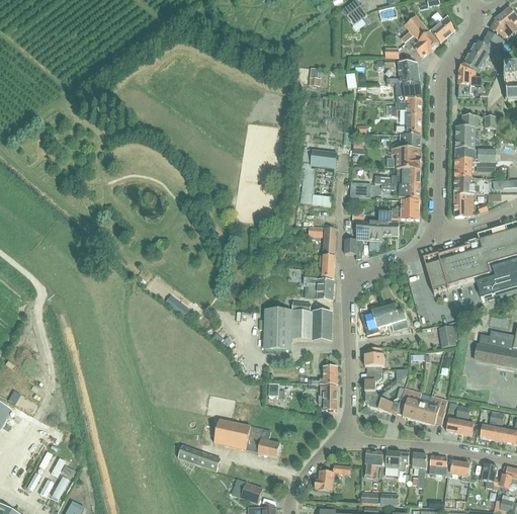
[(421,0),(418,2),(421,10),(427,7),(423,0),(421,0)]
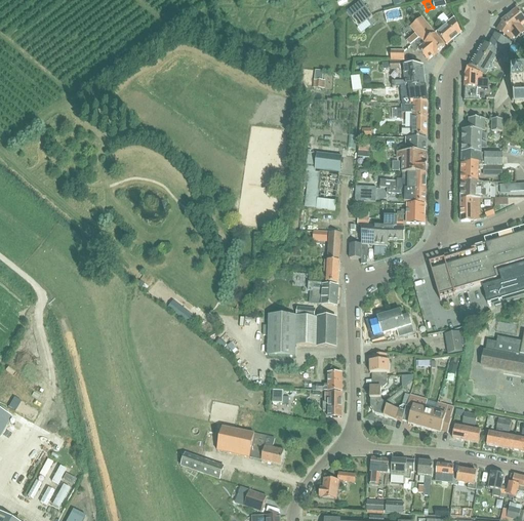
[(372,13),(364,3),(350,13),(358,24),(372,13)]
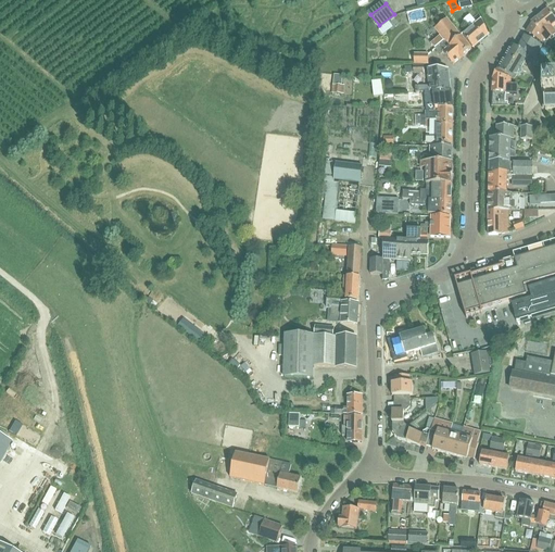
[(403,7),(393,10),(395,17),(406,13),(403,7)]
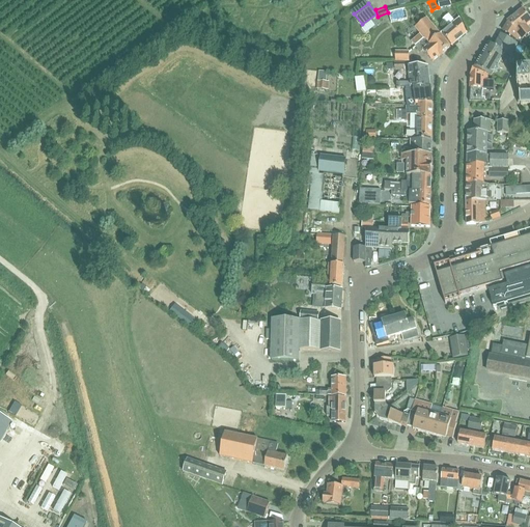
[(511,34),(511,33),(520,38),(521,37),(529,30),(529,27),(525,22),(529,17),(522,7),(507,19),(508,19),(502,28),(511,34)]
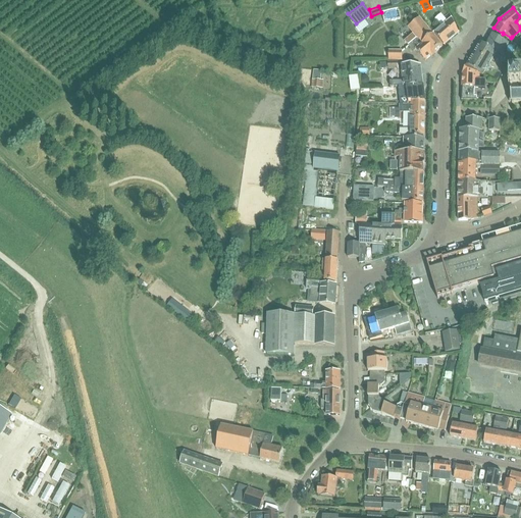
[(433,50),(441,44),(418,15),(407,24),(416,35),(407,43),(412,49),(414,47),(423,57),(433,50)]
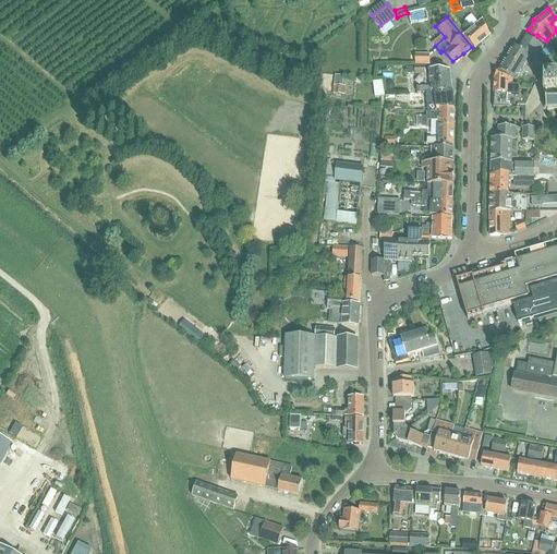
[(474,45),(489,32),(482,16),(463,32),(474,45)]
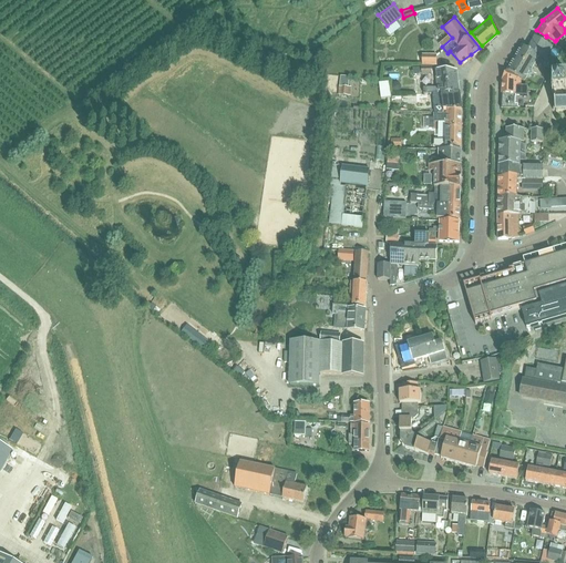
[(522,42),(506,68),(520,75),(523,78),(538,53),(544,57),(552,43),(534,33),(526,45),(522,42)]
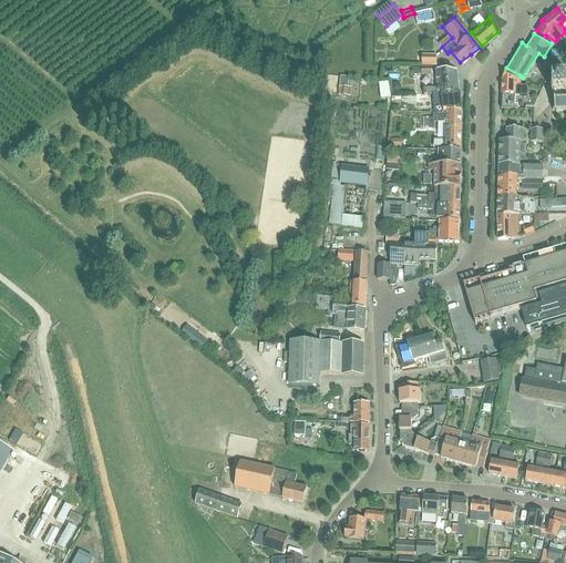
[(435,63),(435,52),(421,52),(421,62),(435,63)]
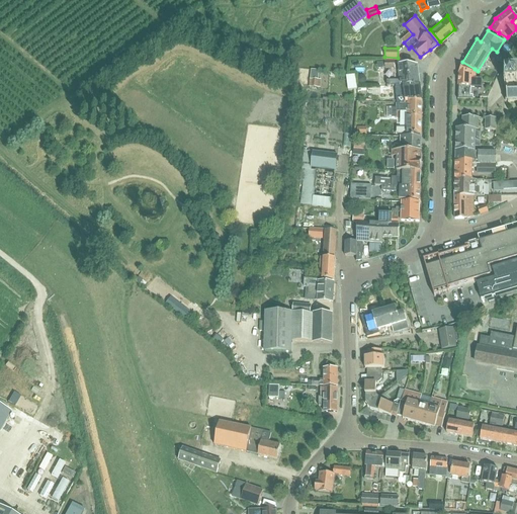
[(394,58),(384,58),(384,59),(376,60),(376,66),(383,65),(383,66),(394,65),(394,58)]
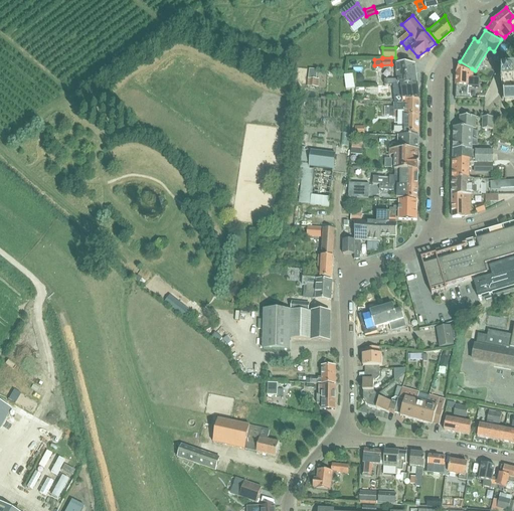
[(390,81),(415,81),(414,70),(413,61),(394,60),(396,73),(396,77),(389,77),(390,81)]
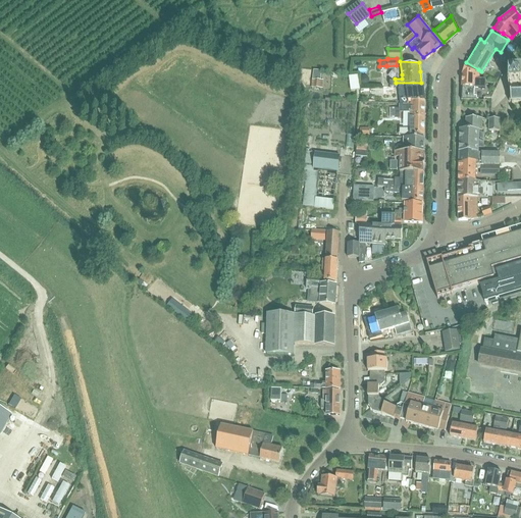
[(473,93),(473,84),(483,85),(484,78),(477,78),(478,69),(466,62),(462,69),(460,96),(475,97),(475,93),(473,93)]
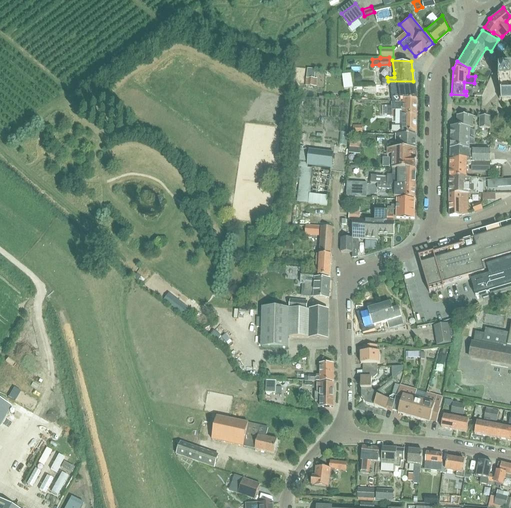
[(510,99),(510,98),(510,65),(509,65),(508,66),(507,67),(507,68),(502,68),(502,66),(500,66),(500,68),(497,68),(497,71),(500,71),(500,79),(497,79),(497,81),(500,81),(500,95),(498,95),(498,97),(500,97),(500,99),(503,99),(503,97),(510,97),(510,99)]
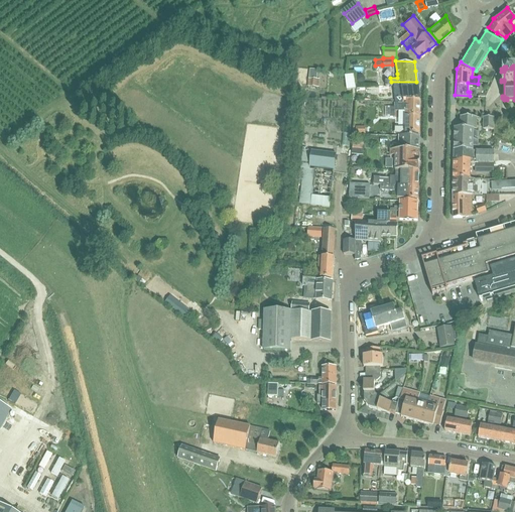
[(342,86),(350,84),(348,70),(339,71),(342,86)]
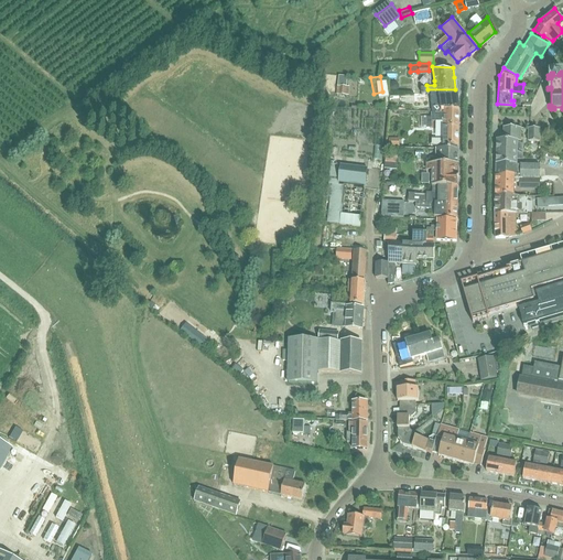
[(388,82),(388,85),(391,88),(396,88),(398,85),(398,82),(396,78),(391,78),(388,82)]
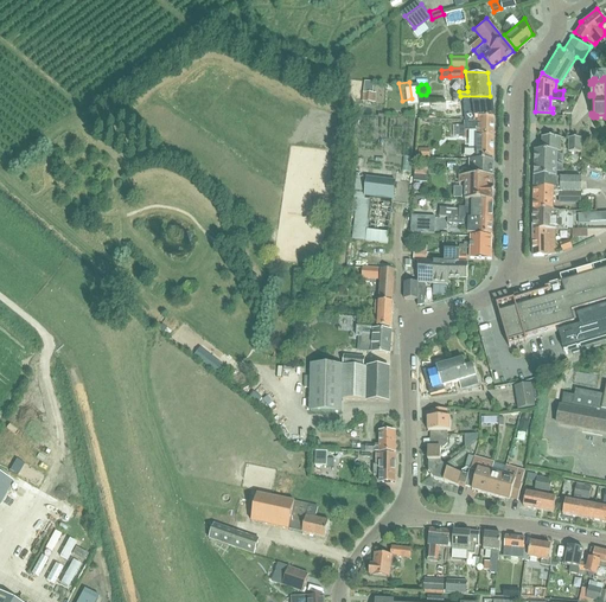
[(472,104),(473,114),(492,115),(490,96),(460,96),(457,96),(458,106),(472,104)]
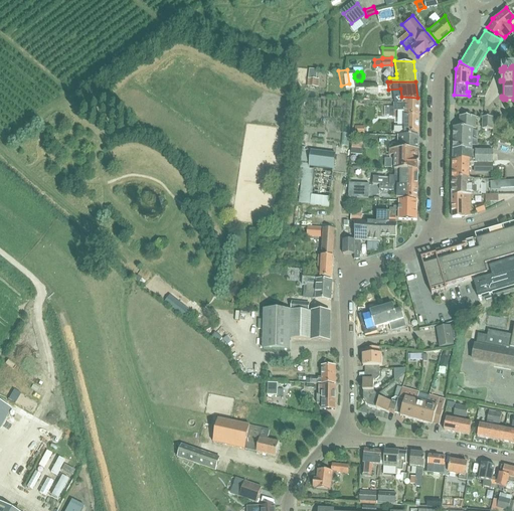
[(417,98),(401,97),(398,97),(398,99),(396,98),(396,100),(392,100),(392,104),(388,104),(388,114),(392,114),(392,108),(403,108),(403,131),(417,131),(417,104),(417,98)]
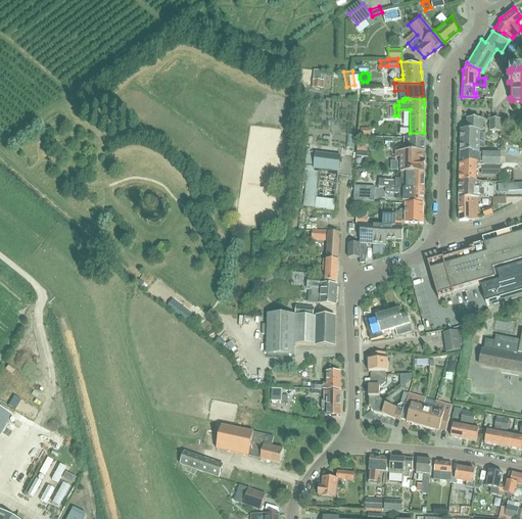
[(460,149),(478,149),(479,128),(482,128),(482,115),(466,114),(466,127),(460,126),(460,149)]
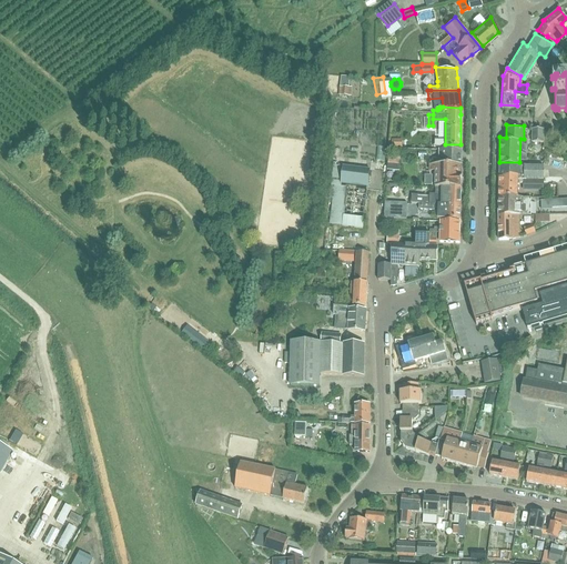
[(542,140),(543,127),(532,126),(530,139),(542,140)]
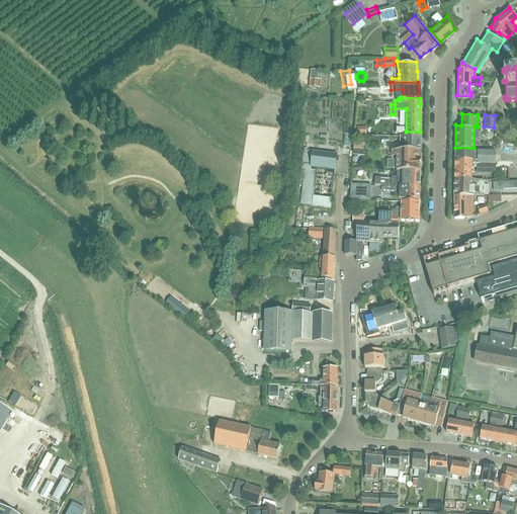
[(366,123),(356,123),(356,133),(366,133),(366,123)]
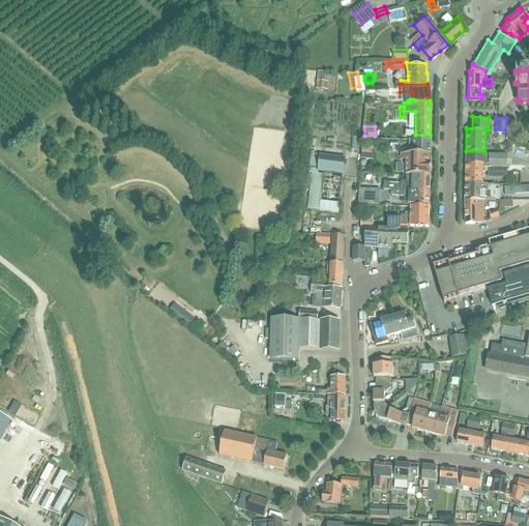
[(409,137),(409,151),(430,151),(430,137),(409,137)]
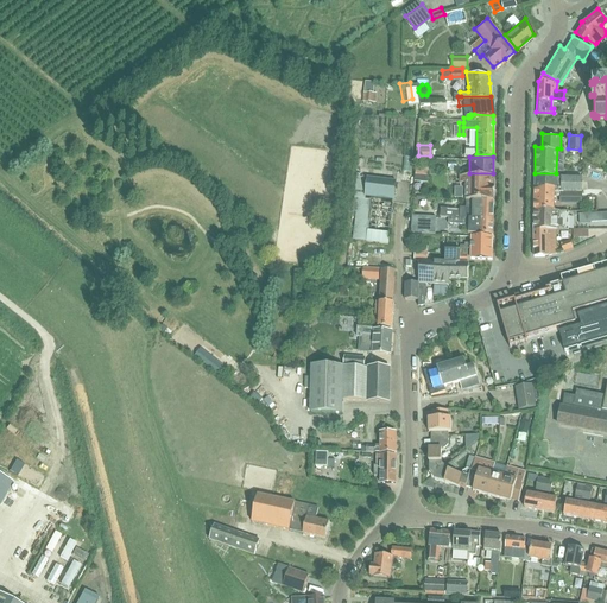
[(472,197),(492,198),(493,185),(492,185),(493,173),(469,173),(460,172),(460,179),(466,179),(466,197),(472,197)]
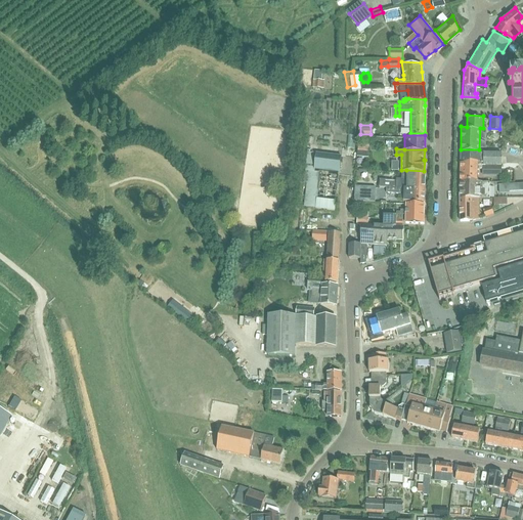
[(313,169),(314,167),(339,170),(341,154),(315,150),(306,149),(304,167),(307,168),(313,169)]
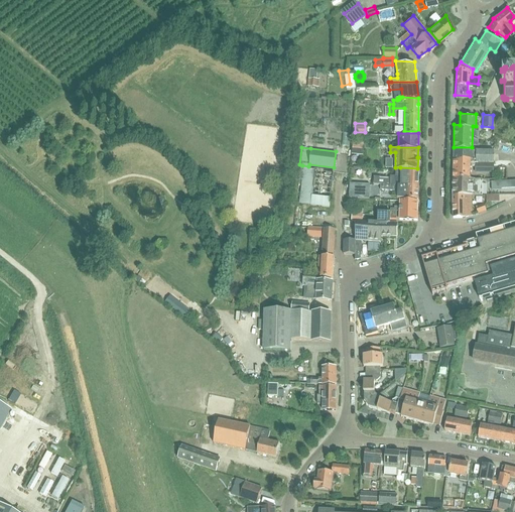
[(454,147),(453,157),(463,157),(463,160),(469,160),(485,161),(492,161),(492,160),(493,148),(484,147),(480,147),(472,147),(454,147)]
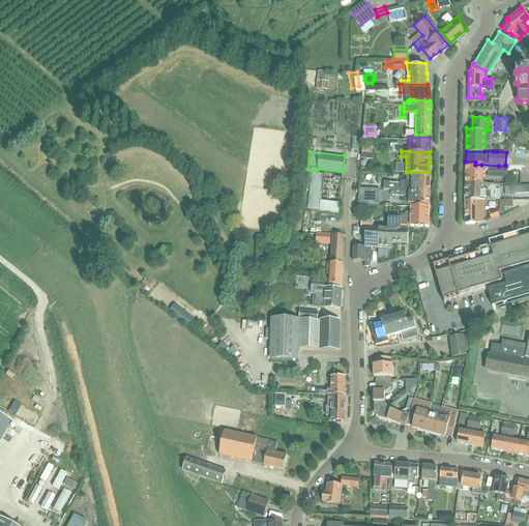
[(475,162),(465,162),(465,180),(481,180),(481,169),(481,165),(475,165),(475,162)]
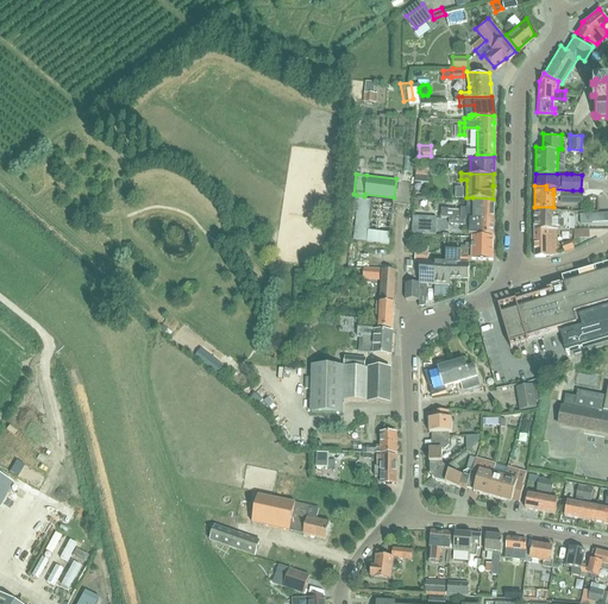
[(367,238),(387,240),(392,200),(364,196),(357,195),(352,237),(367,238)]
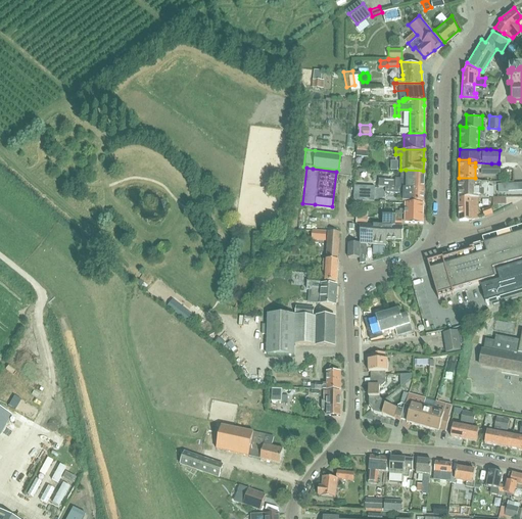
[(406,170),(405,185),(423,186),(423,171),(406,170)]
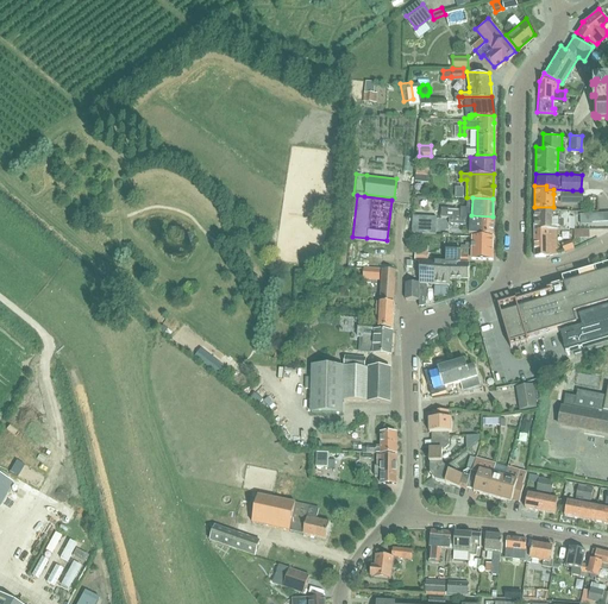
[(553,207),(534,207),(533,227),(555,227),(568,226),(568,208),(553,208),(553,207)]
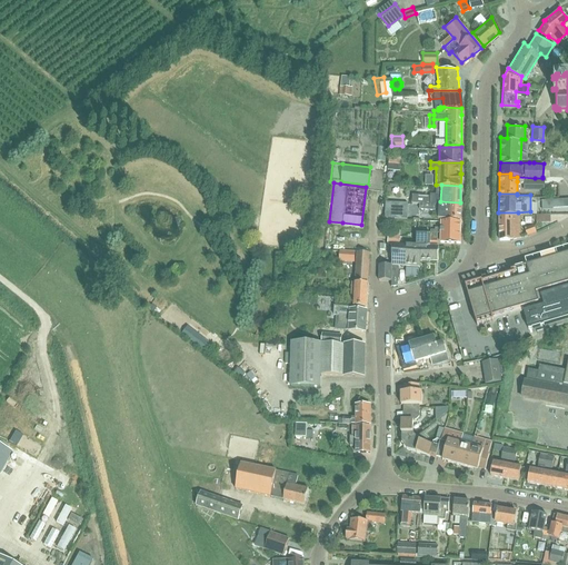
[(567,196),(551,197),(541,198),(542,207),(551,206),(551,205),(567,204),(567,196)]
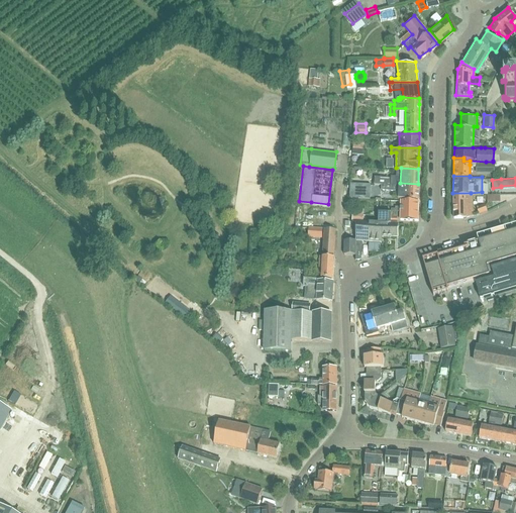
[(381,187),(381,188),(395,188),(395,186),(398,186),(398,196),(418,197),(418,184),(400,183),(389,183),(384,183),(381,182),(381,187)]
